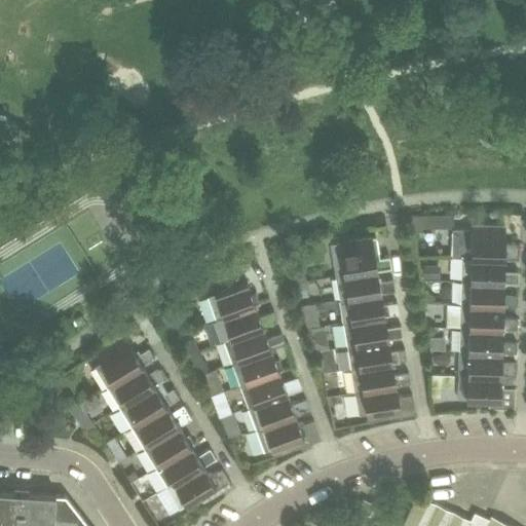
[(412,217),(412,227),(426,227),(426,217),(426,214),(412,214),(412,217)]
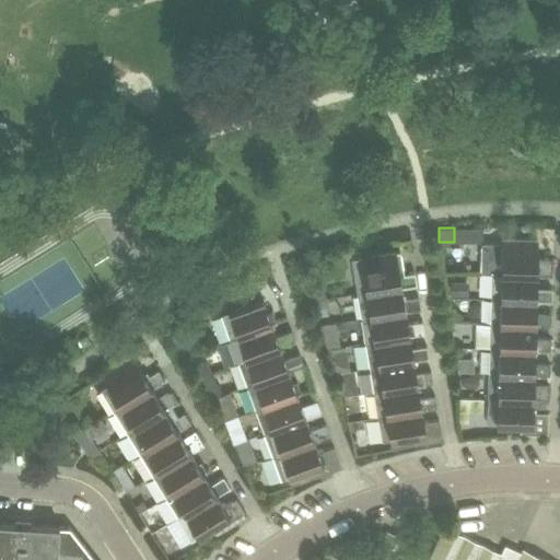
[(552,257),(536,256),(536,251),(537,240),(501,238),(501,244),(481,244),(480,275),(492,275),(536,276),(540,276),(551,276),(552,276),(552,257)]
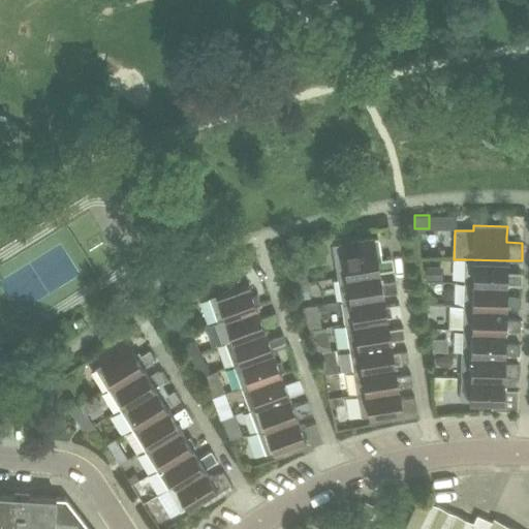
[(394,269),(392,257),(381,258),(377,238),(332,245),(338,278),(378,271),(394,269)]
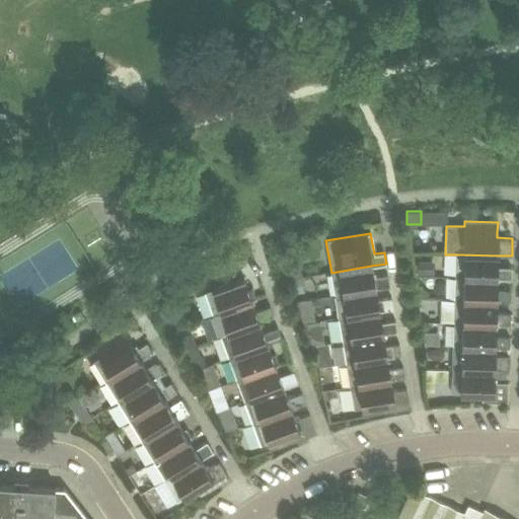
[(511,279),(511,268),(497,267),(497,255),(456,254),(455,278),(496,279),(511,279)]
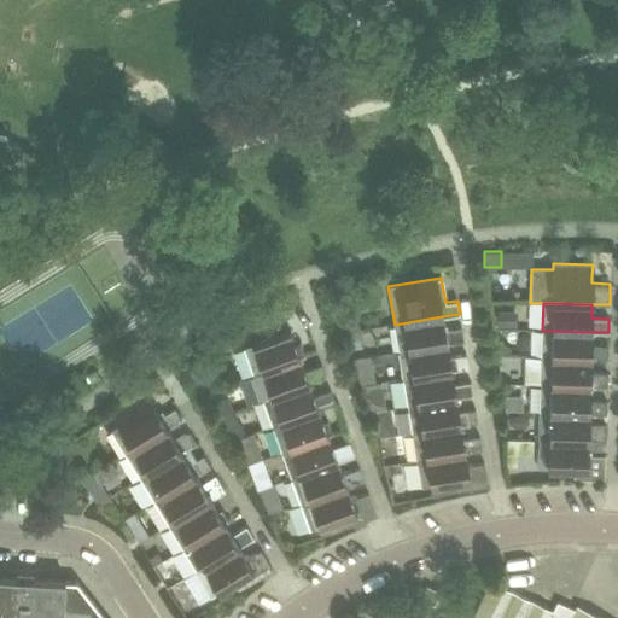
[(497,312),(497,327),(511,327),(511,313),(497,312)]
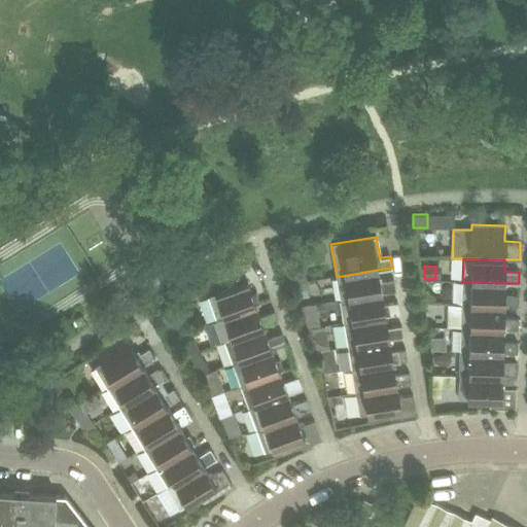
[(395,290),(393,279),(379,282),(377,270),(337,277),(341,300),(381,293),(395,290)]
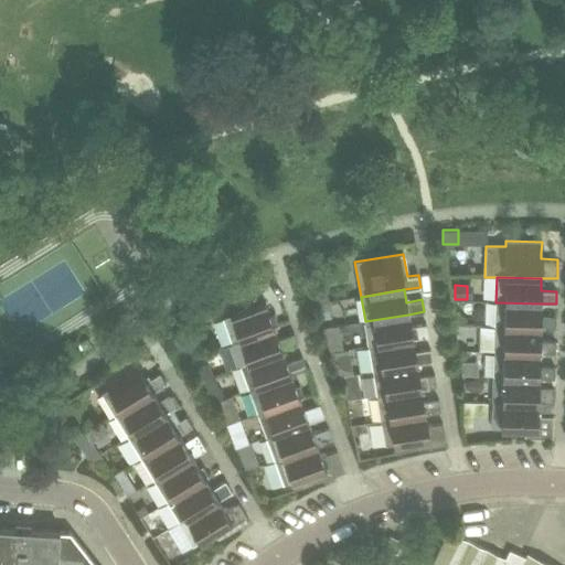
[(329,292),(309,296),(312,305),(330,302),(329,292)]
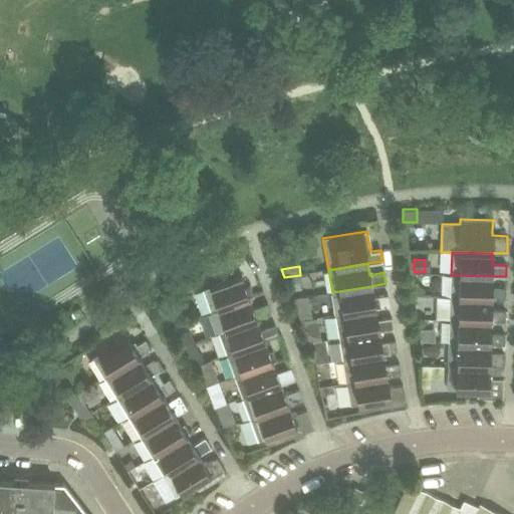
[(305,275),(306,283),(328,281),(328,273),(305,275)]
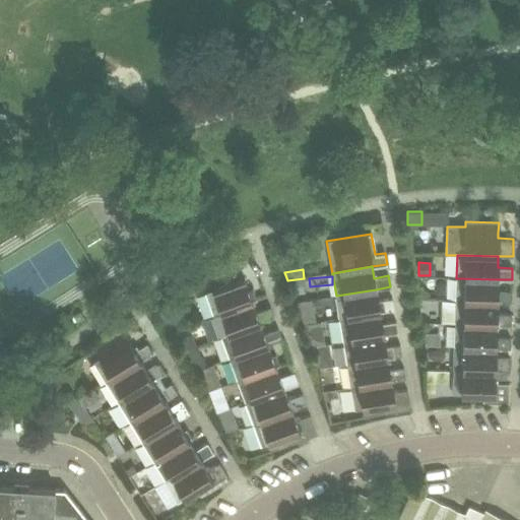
[(248,290),(243,278),(205,293),(214,316),(252,302),(256,301),(252,289),(248,290)]
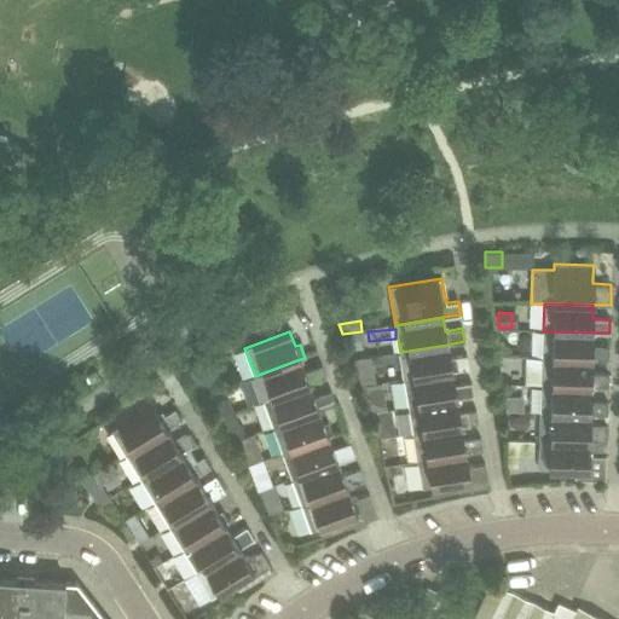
[(608,360),(609,347),(591,347),(591,333),(543,331),(543,358),(591,359),(608,360)]
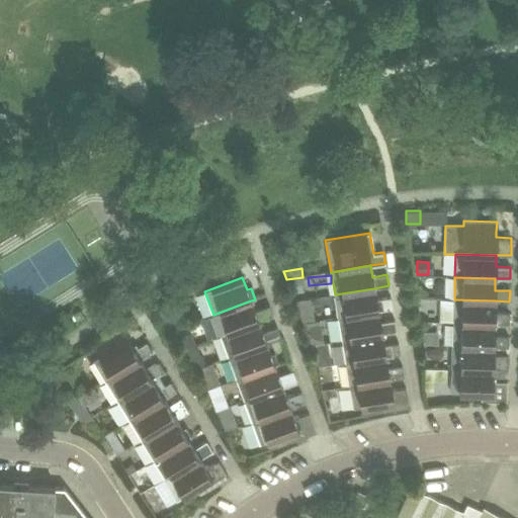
[(393,309),(391,297),(376,299),(374,288),(335,294),(338,318),(378,311),(393,309)]
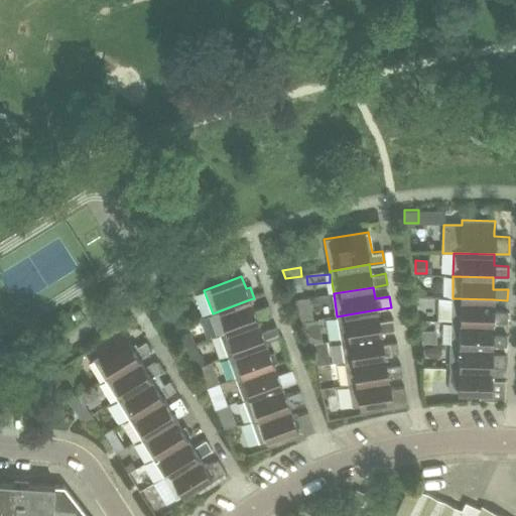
[(493,299),(453,298),(452,321),(492,323),(507,323),(507,311),(492,311),(493,299)]
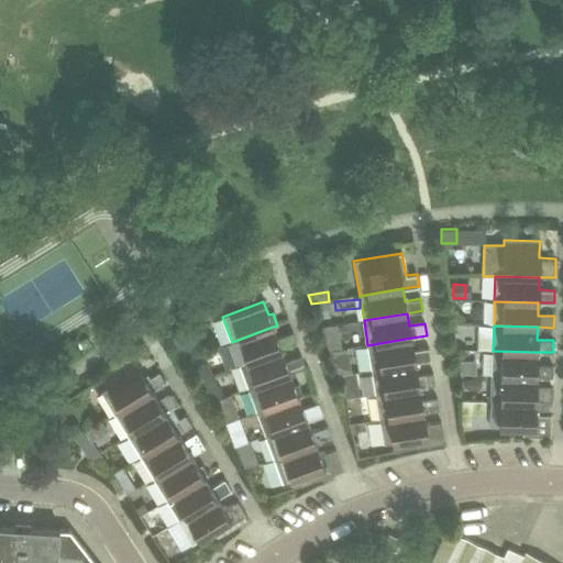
[(282,351),(287,349),(297,344),(293,333),(277,339),(273,327),(232,342),(241,365),(282,351)]
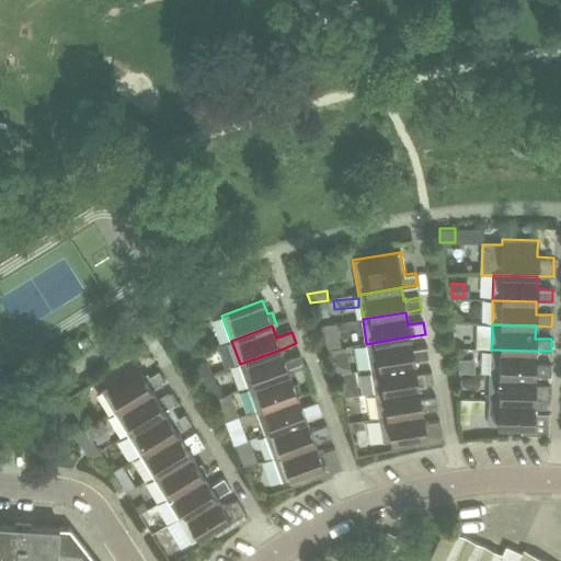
[(91,343),(87,335),(80,340),(83,346),(91,343)]
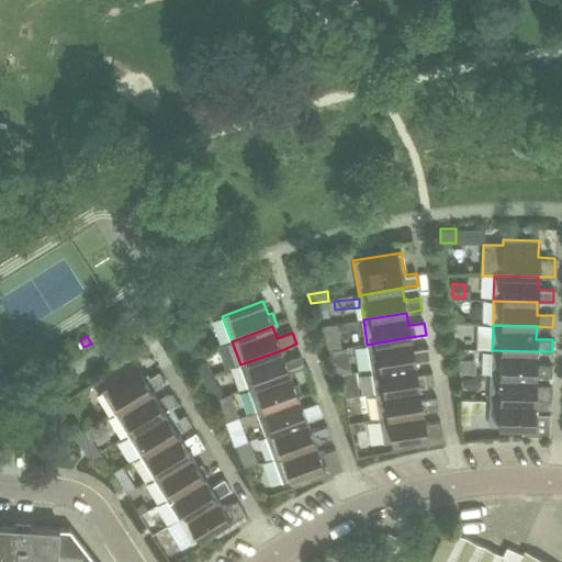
[(430,359),(428,348),(413,350),(411,337),(367,345),(371,369),(415,362),(430,359)]
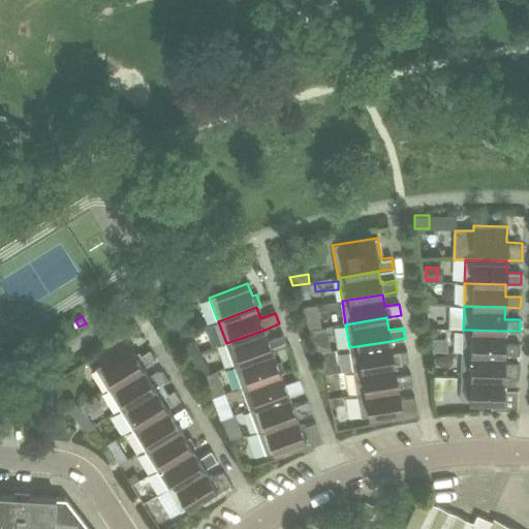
[(273,351),(287,345),(283,335),(269,340),(265,330),(226,343),(235,365),(273,351)]
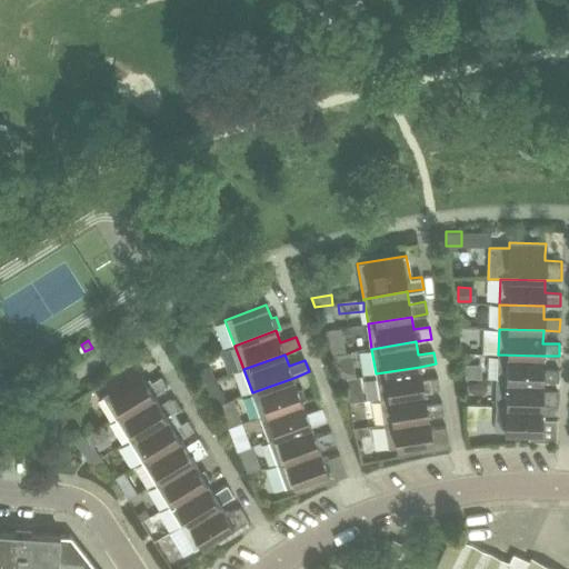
[(558,381),(558,369),(542,369),(542,356),(498,355),(498,379),(541,381),(558,381)]
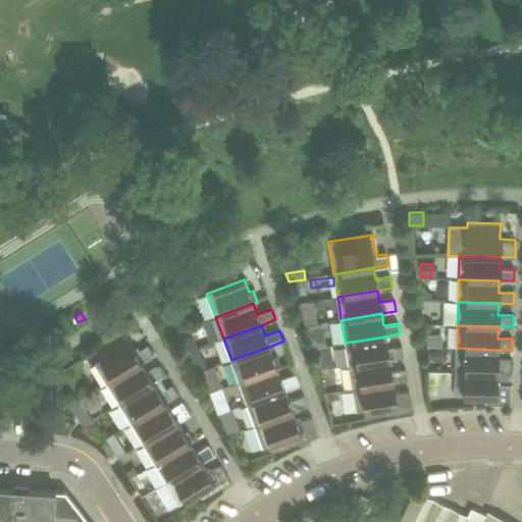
[(106,384),(141,363),(153,356),(148,346),(135,354),(123,335),(122,333),(95,350),(97,352),(101,359),(93,364),(106,384)]
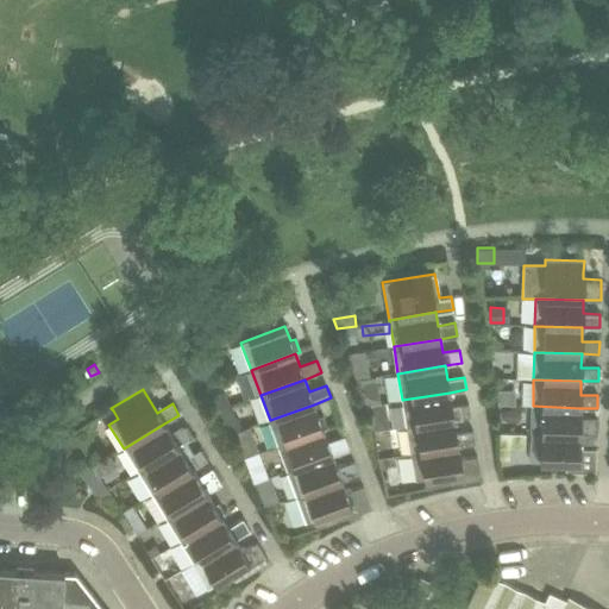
[(470,416),(469,403),(452,407),(450,393),(402,400),(407,427),(453,419),(470,416)]
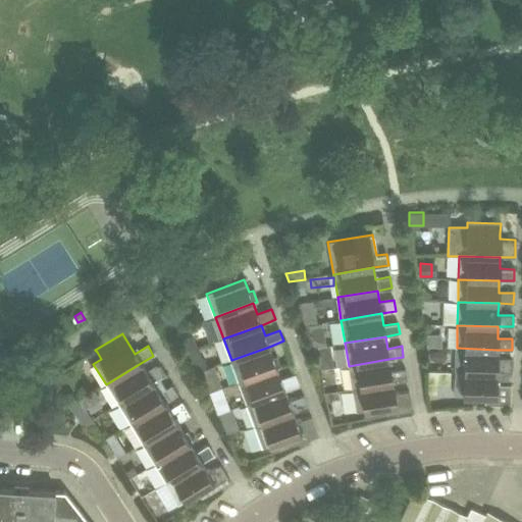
[(193,338),(177,344),(184,354),(196,349),(193,338)]
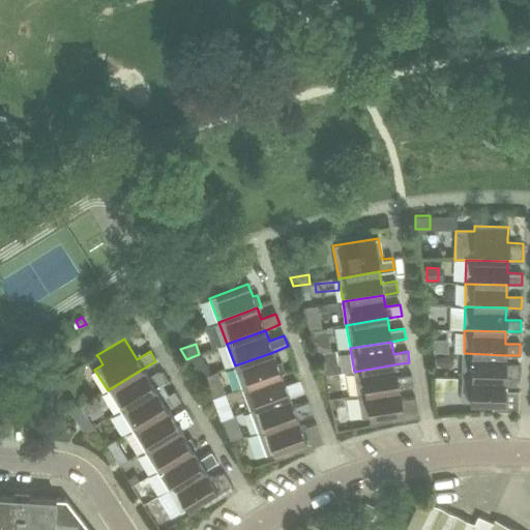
[(273,352),(235,365),(235,366),(243,388),(282,374),(286,373),(282,361),(277,363),(273,352)]
